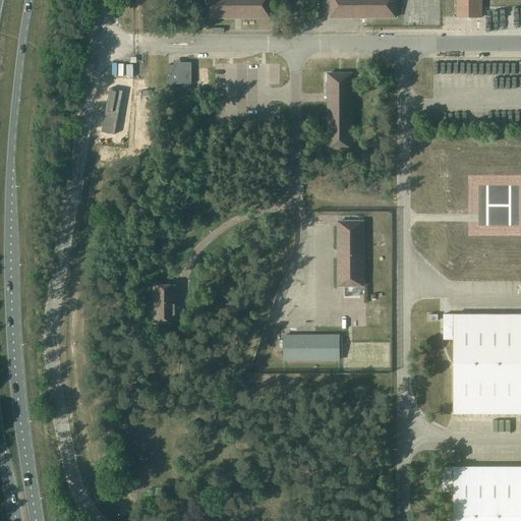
[(206,0),(206,17),(235,17),(241,17),(270,17),(270,0),(206,0)]
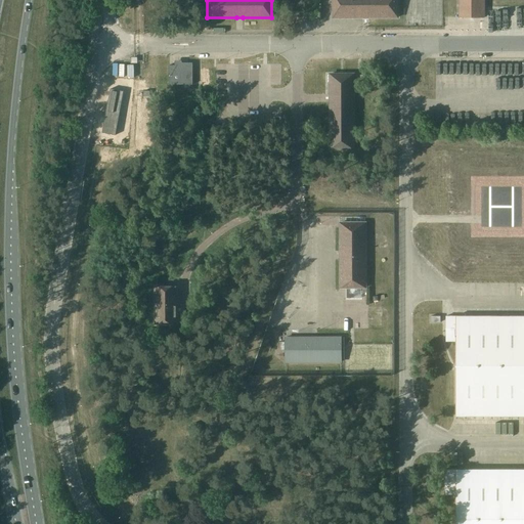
[(333,0),(334,17),(362,17),(368,17),(398,17),(397,0),(333,0)]
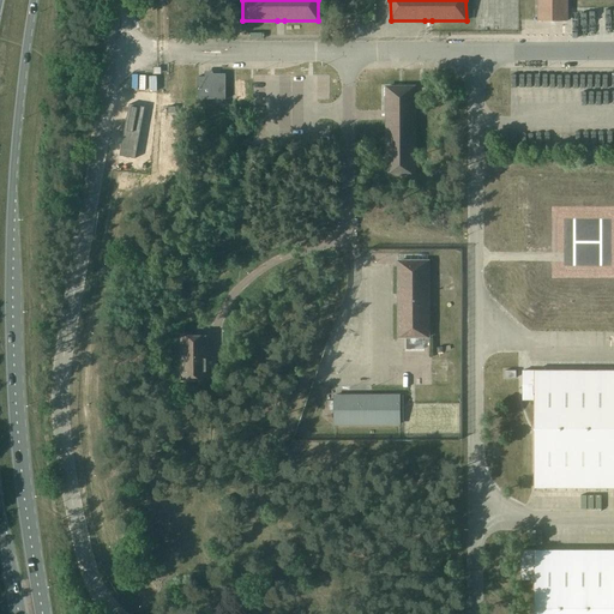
[(537,0),(539,5),(539,20),(551,20),(555,20),(567,20),(566,0),(537,0)]
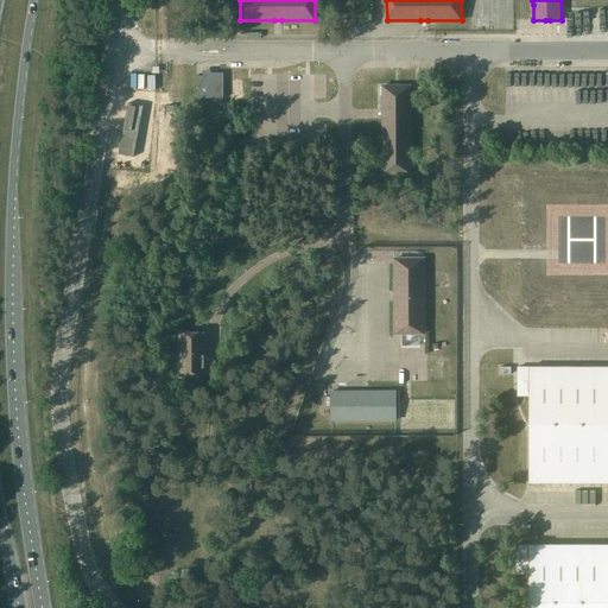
[(196,99),(223,97),(223,73),(203,73),(203,76),(196,76),(196,99)]
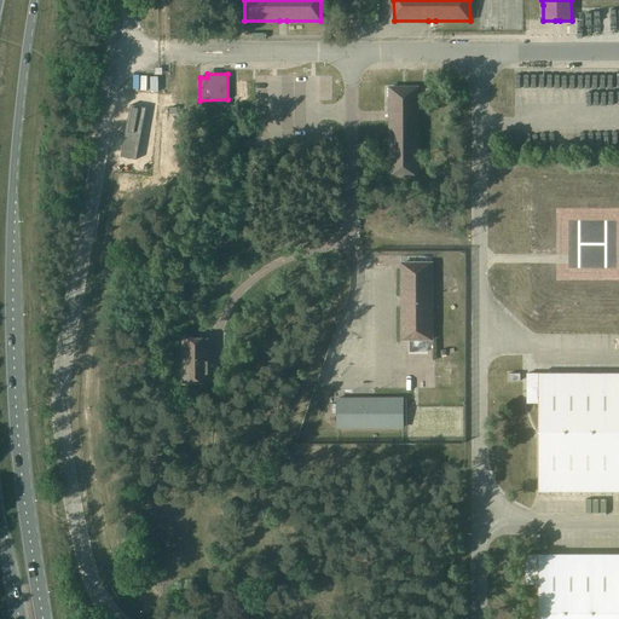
[(420,86),(388,86),(388,178),(420,178),(420,94),(428,94),(429,88),(420,88),(420,86)]
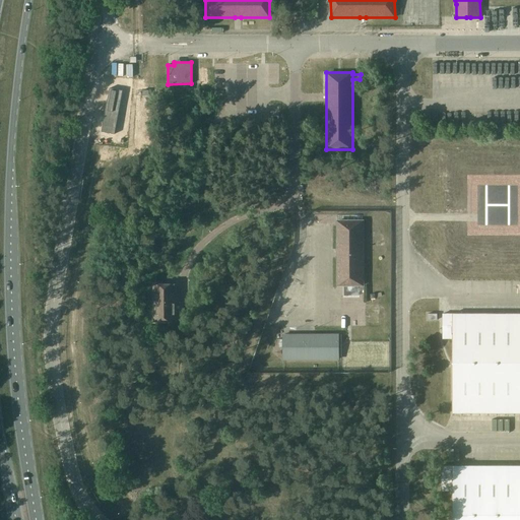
[(123,90),(115,89),(110,88),(102,132),(107,133),(115,134),(123,90)]
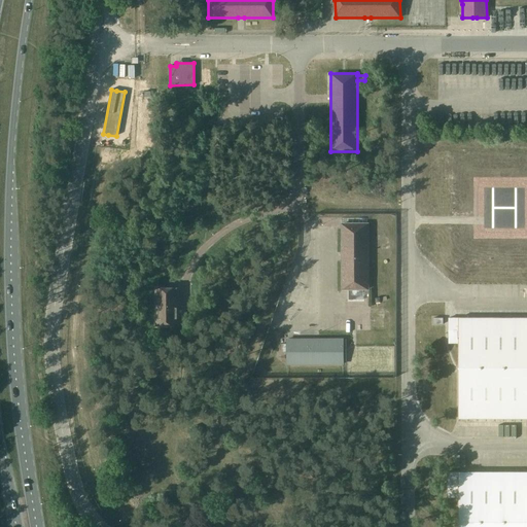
[(342,260),(343,289),(367,289),(367,224),(342,224),(342,252),(342,260)]
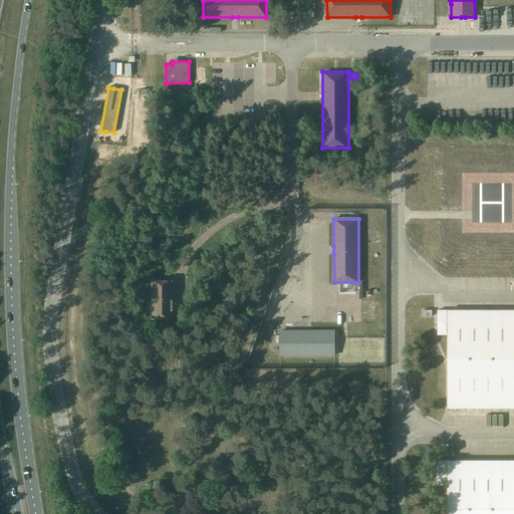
[(152,318),(175,318),(175,281),(152,281),(152,318)]
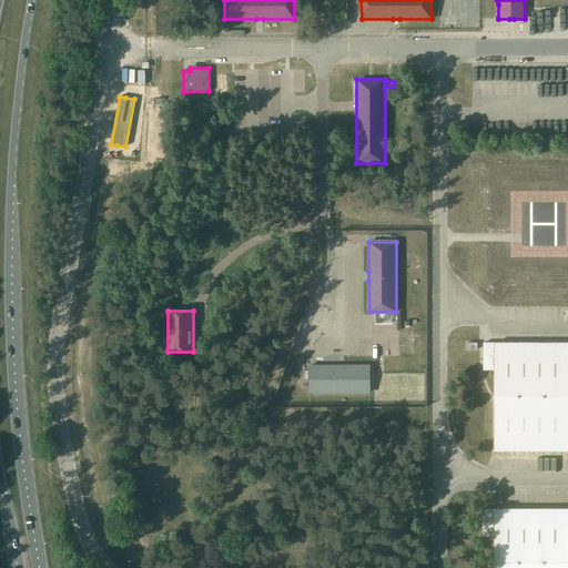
[(484,343),(484,369),(494,369),(494,395),(494,452),(567,450),(567,343),(494,343),(484,343)]
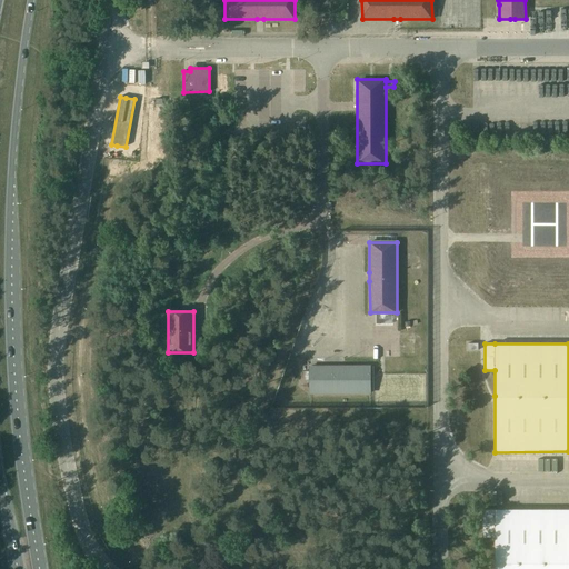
[(310,371),(310,380),(310,393),(370,393),(370,367),(343,367),(338,367),(310,367),(310,371)]
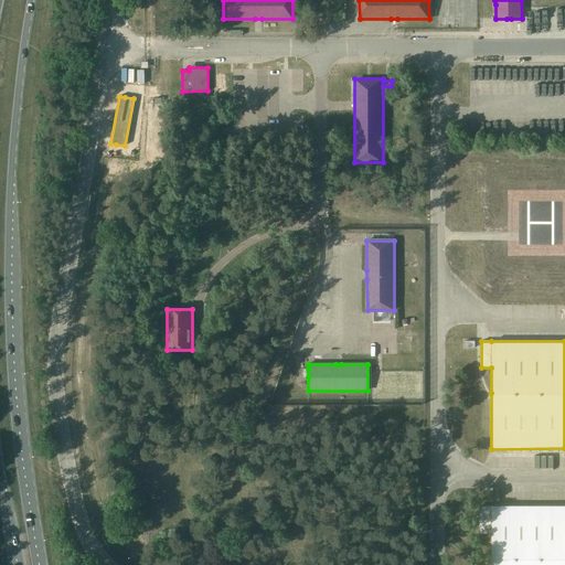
[(479,507),(479,533),(490,533),(490,557),(489,564),(564,564),(564,505),(491,507),(479,507)]
